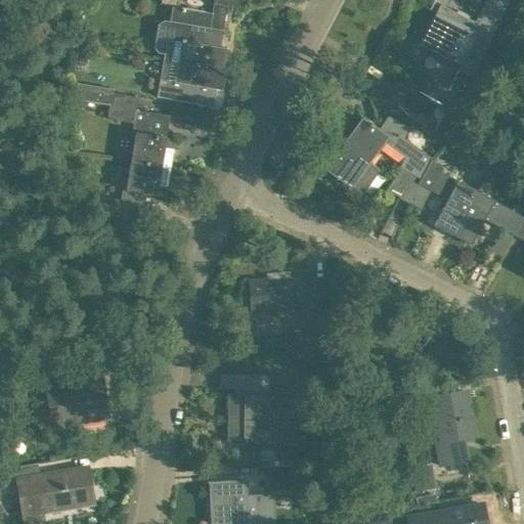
[(456,72),(469,79),(508,0),(486,0),(479,16),(468,11),(468,12),(478,17),(475,25),(439,6),(419,47),(420,48),(422,44),(461,63),(456,72)]
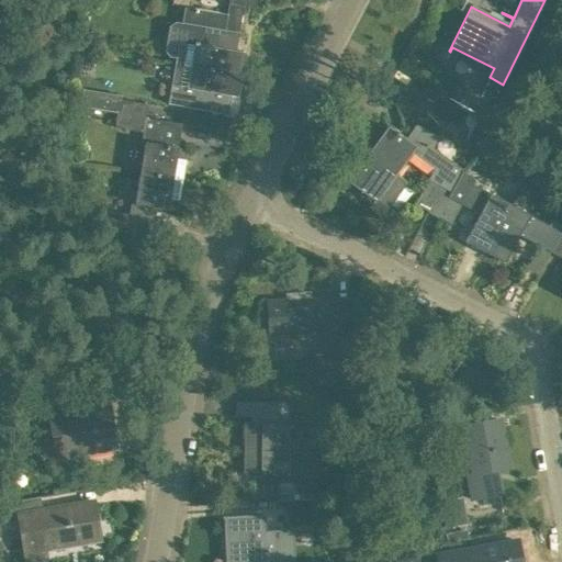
[(234,53),(243,8),(227,6),(226,15),(187,9),(184,24),(181,24),(176,23),(169,27),(165,52),(169,57),(176,58),(176,64),(175,63),(175,64),(242,76),(245,54),(234,53)]
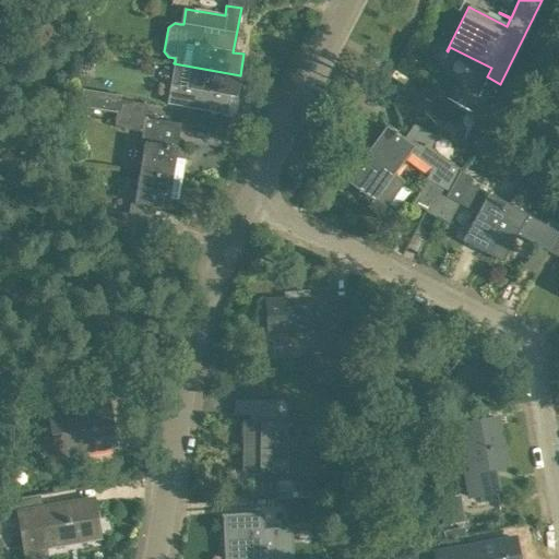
[(236,97),(240,75),(174,63),(166,104),(223,114),(226,95),(236,97)]
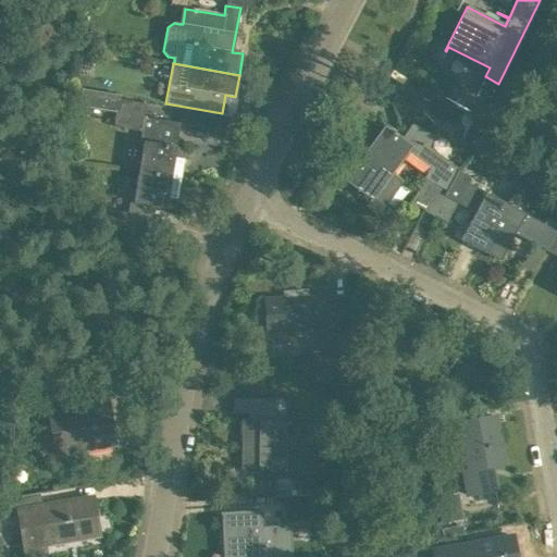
[(406,79),(393,70),(388,76),(401,86),(406,79)]
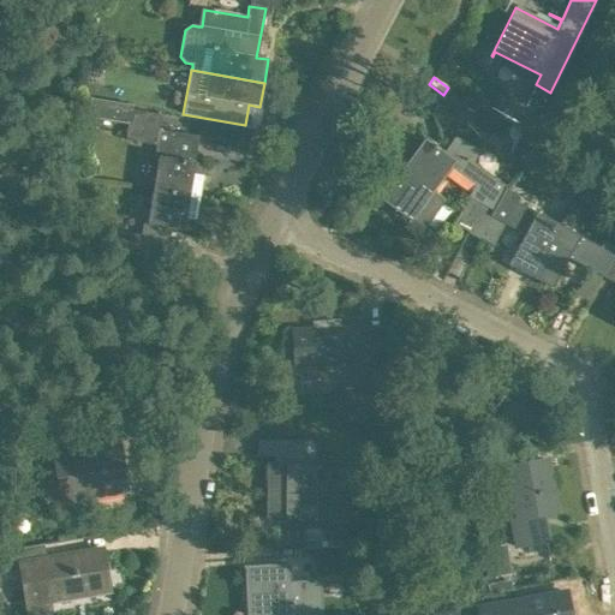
[(9,85),(4,87),(1,90),(3,95),(6,99),(11,97),(15,93),(13,88),(9,85)]
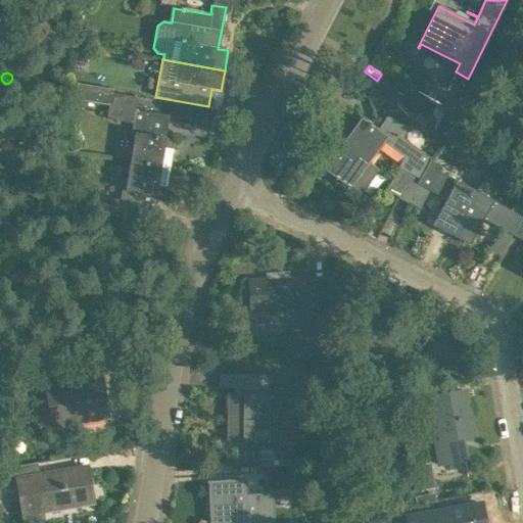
[(109,106),(135,110),(137,98),(111,94),(111,89),(81,84),(79,101),(109,106)]
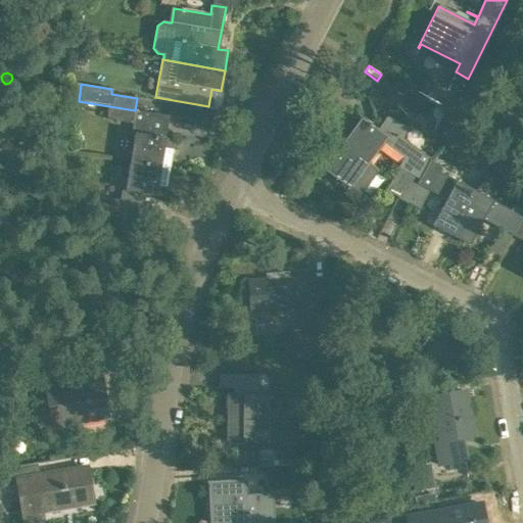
[(413,96),(412,97),(412,98),(412,99),(411,100),(412,100),(412,101),(412,102),(412,103),(413,104),(414,105),(415,106),(416,106),(417,106),(418,106),(419,106),(420,106),(421,105),(422,105),(422,104),(423,104),(423,103),(423,102),(424,102),(424,101),(424,100),(424,99),(424,98),(423,98),(423,97),(423,96),(422,96),(422,95),(421,95),(420,94),(419,94),(418,94),(417,94),(416,94),(415,94),(415,95),(414,95),(413,95),(413,96)]
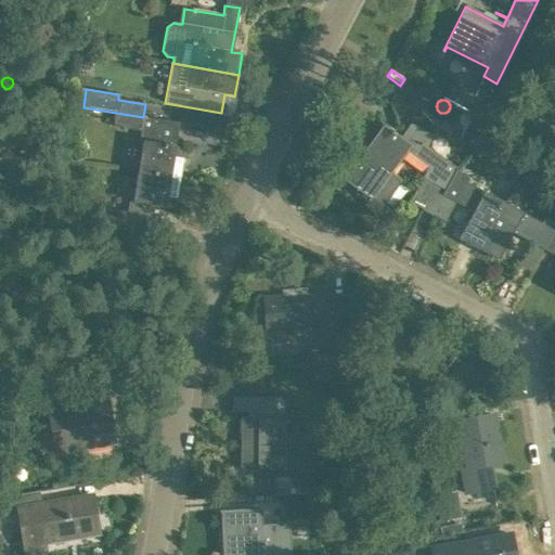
[(536,125),(537,111),(518,110),(517,124),(536,125)]
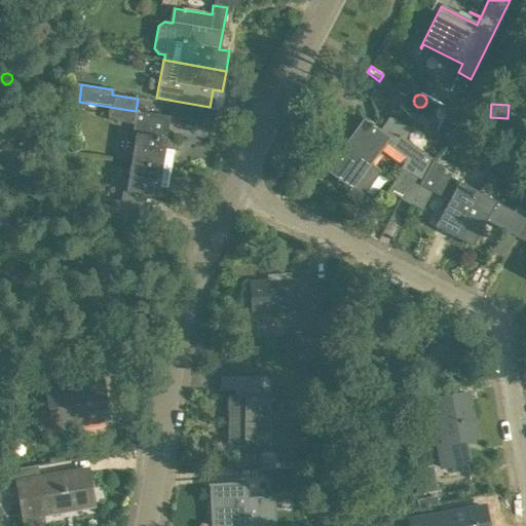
[(127,162),(170,170),(173,151),(175,141),(166,140),(170,116),(136,111),(110,107),(108,120),(134,124),(133,136),(136,136),(132,162),(127,162)]
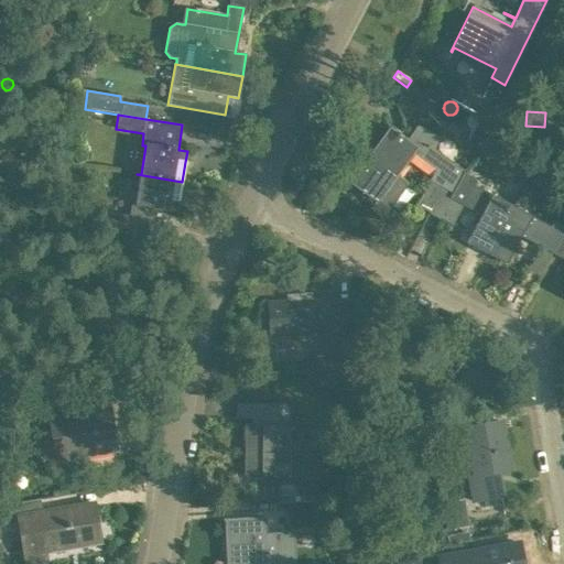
[(468,144),(479,151),(492,128),(481,121),(468,144)]
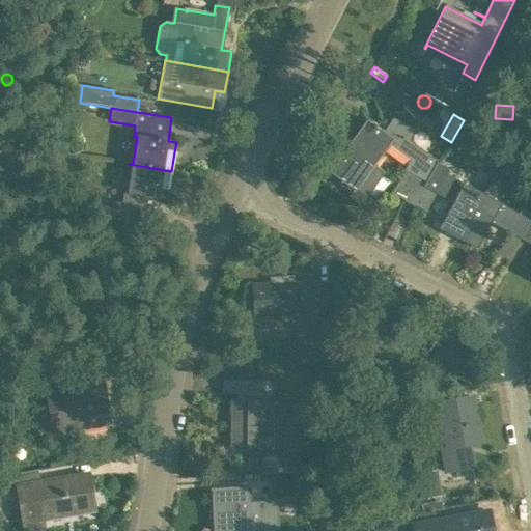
[(403,199),(414,205),(437,163),(438,161),(409,140),(415,130),(393,118),(383,133),(378,130),(378,129),(374,126),(373,127),(365,120),(346,146),(382,171),(382,170),(374,165),(389,143),(410,159),(404,170),(416,176),(403,199)]
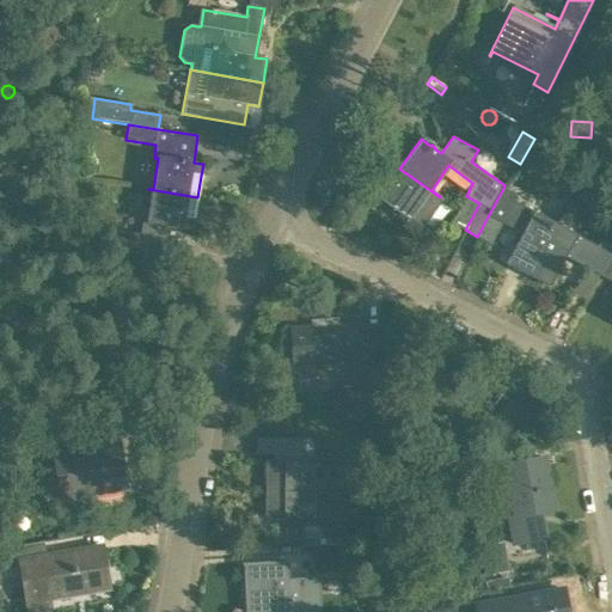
[(440,197),(399,169),(393,177),(392,177),(389,182),(390,182),(378,199),(409,221),(430,191),(439,197),(440,197)]
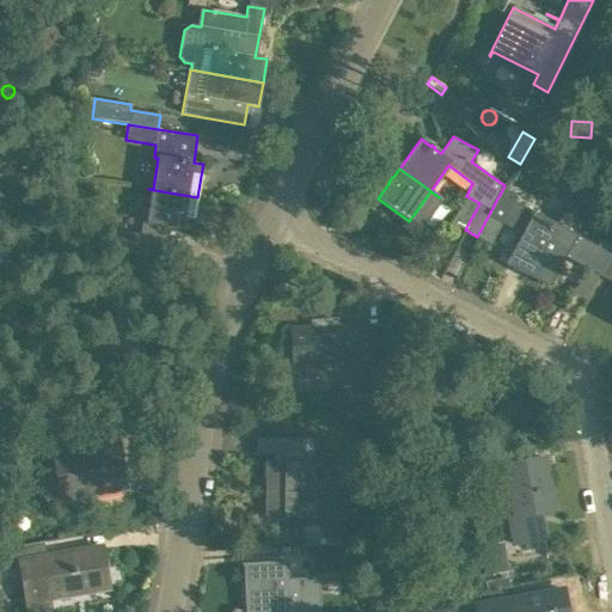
[(78,200),(80,182),(62,179),(60,196),(78,200)]
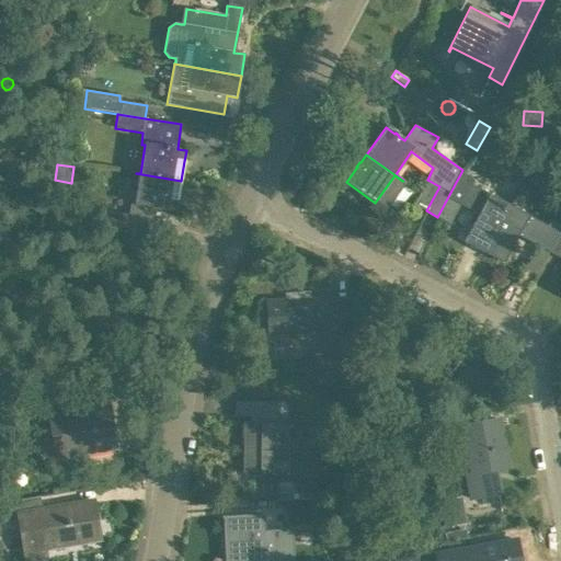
[(473,179),(461,172),(437,217),(449,224),(459,205),(478,214),(464,241),(483,252),(512,199),(511,199),(507,204),(471,184),(473,179)]
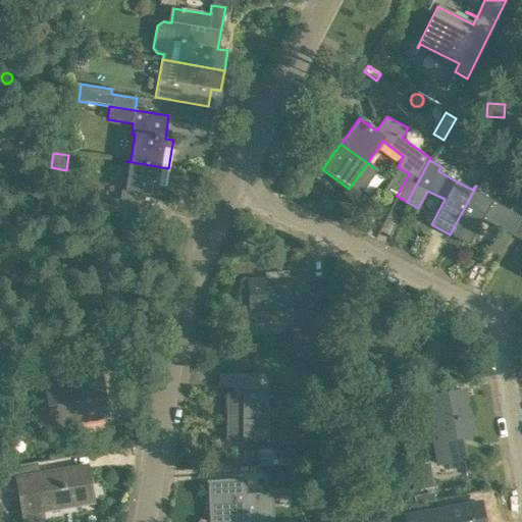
[(168,168),(126,161),(126,162),(129,163),(125,190),(122,189),(120,200),(95,197),(93,209),(119,213),(141,216),(145,194),(164,197),(165,187),(168,168)]
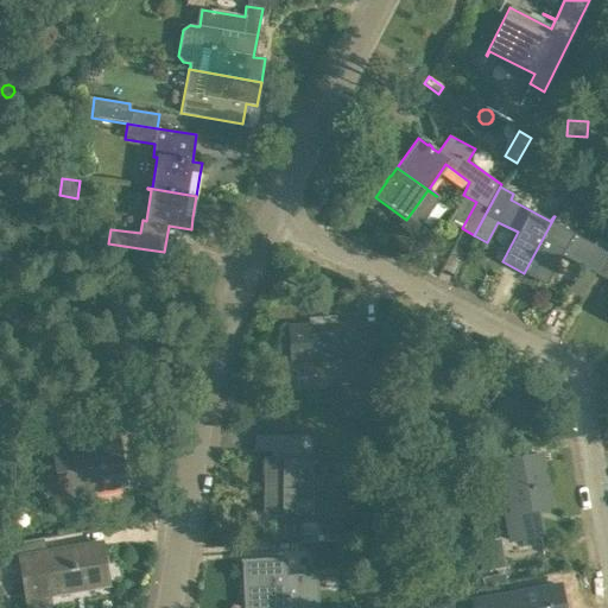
[(448,221),(462,228),(476,202),(463,195),(448,221)]
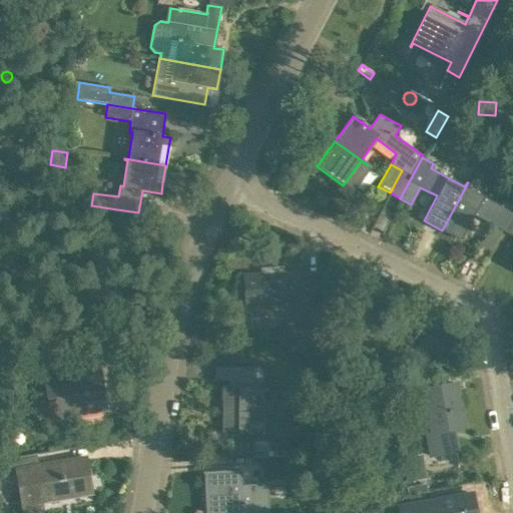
[(492,248),(512,209),(512,206),(503,201),(500,206),(466,187),(468,182),(442,230),(460,240),(473,215),(501,230),(491,247),(492,248)]
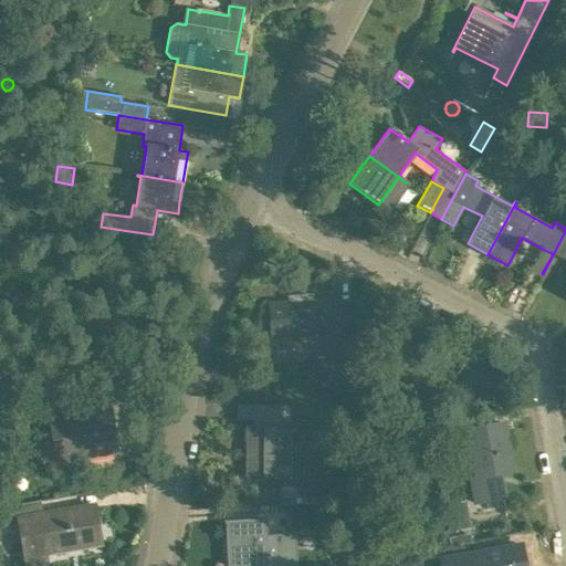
[(565,231),(543,274),(554,255),(565,261),(565,231)]
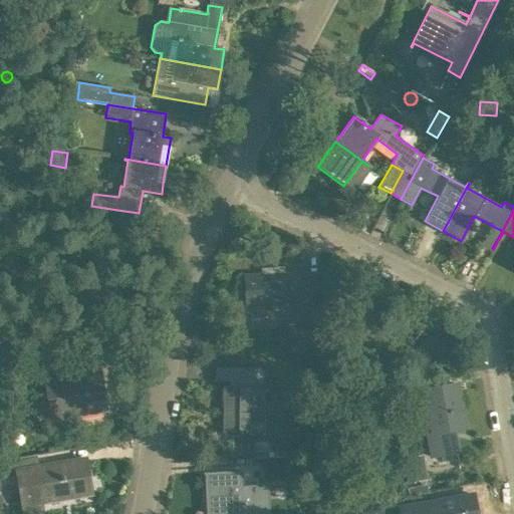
[(244,277),(246,307),(300,303),(301,309),(317,308),(315,282),(300,283),(300,273),(283,274),(283,270),(261,271),(262,275),(244,277)]
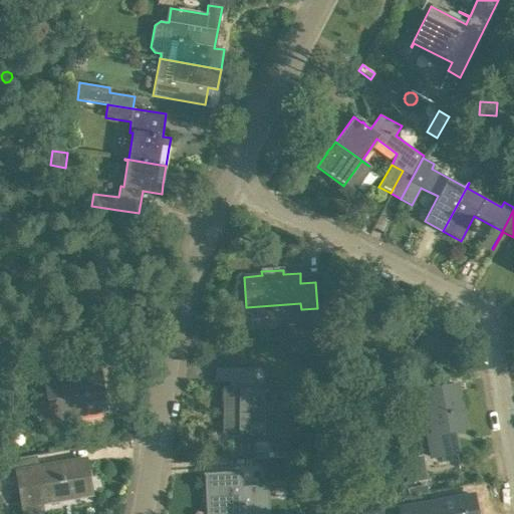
[(310,339),(309,329),(309,325),(288,326),(289,339),(294,339),(310,339)]
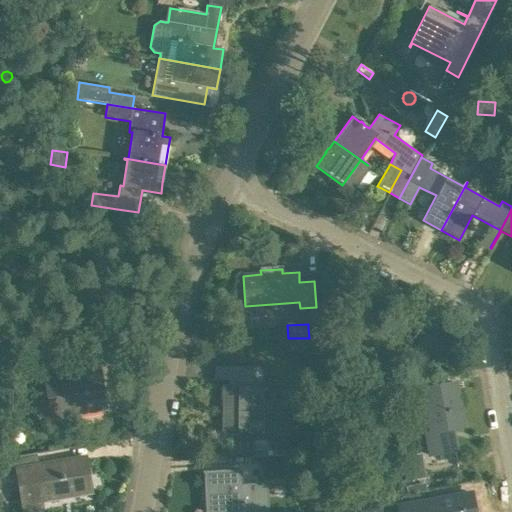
[(289,341),(289,351),(308,350),(308,340),(289,341)]
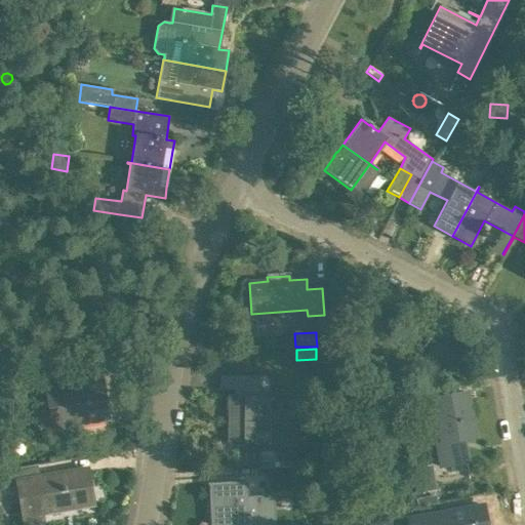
[(34,375),(38,404),(39,404),(39,403),(49,402),(52,428),(108,419),(102,380),(80,384),(79,379),(78,380),(79,385),(67,386),(64,371),(34,375)]
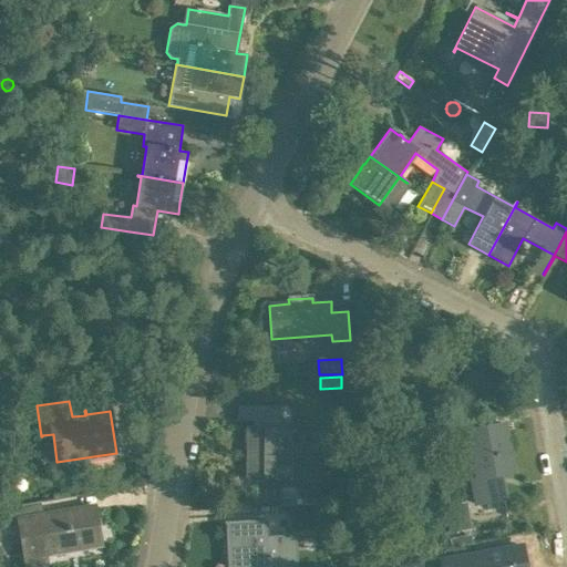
[(255,428),(247,428),(246,477),(290,477),(291,428),(279,428),(279,406),(239,405),(238,421),(255,421),(255,428)]
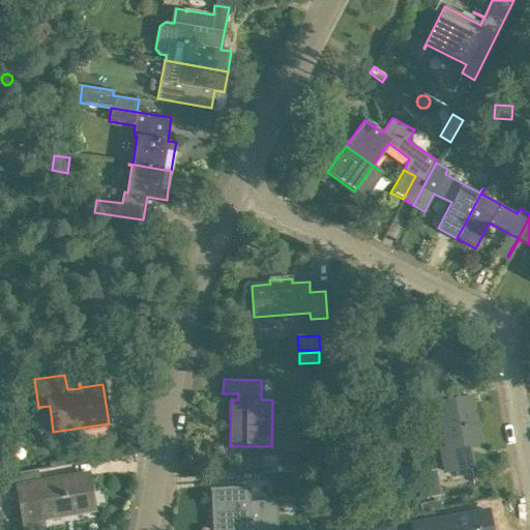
[(479,442),(470,396),(445,402),(437,403),(441,422),(447,454),(442,455),(445,472),(471,467),(467,444),(479,442)]
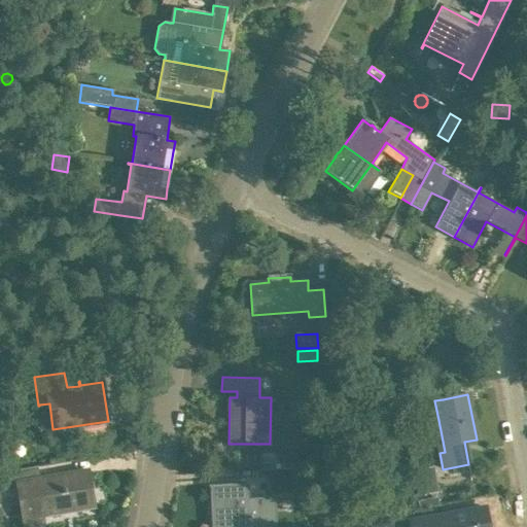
[(82,510),(79,492),(91,490),(88,470),(37,479),(35,466),(1,472),(0,478),(0,491),(8,490),(16,489),(23,526),(31,526),(42,525),(41,517),(82,510)]
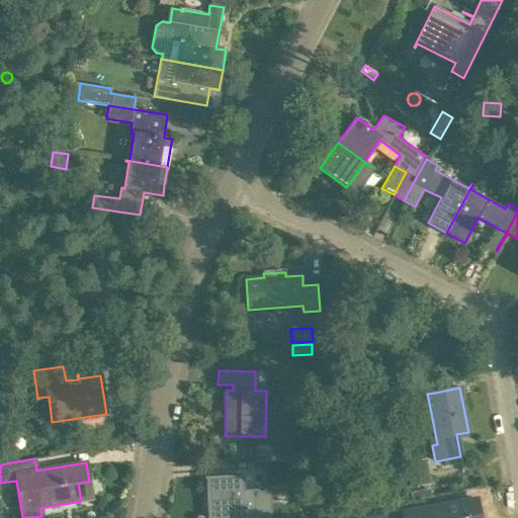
[(253,462),(253,463),(263,463),(264,485),(290,484),(289,460),(253,462)]
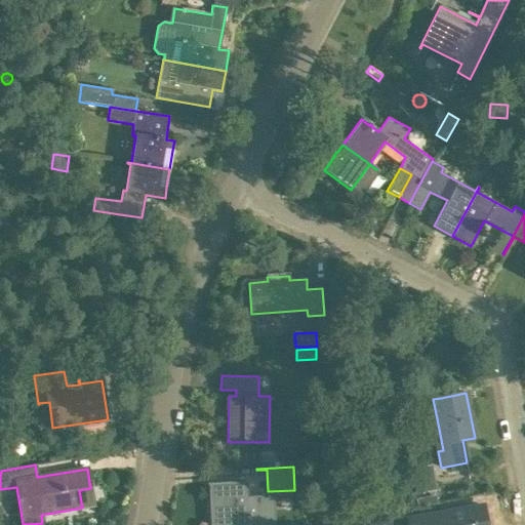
[(429,468),(413,470),(418,494),(434,491),(429,468)]
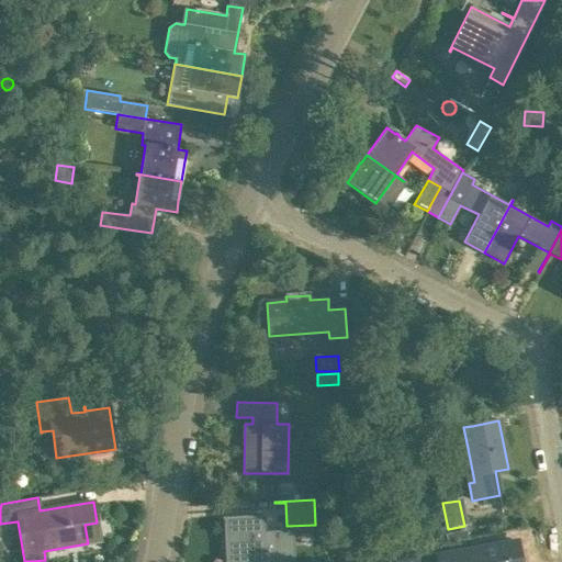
[(222,520),(227,519),(229,561),(293,561),(292,531),(260,532),(260,516),(222,518),(222,520)]
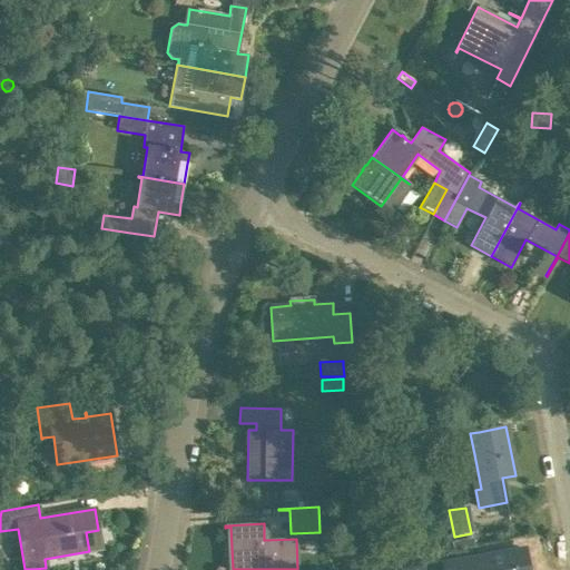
[(443,564),(444,569),(527,569),(524,550),(443,564)]
